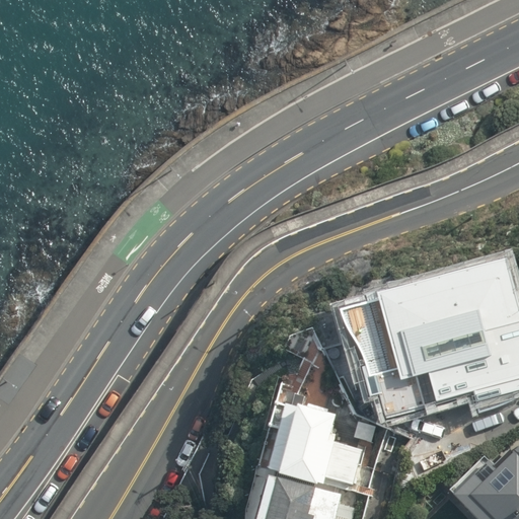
[(379,396),(387,422),(439,405),(438,401),(474,391),(477,402),(518,390),(518,304),(506,260),(378,296),(379,301),(341,311),(348,329),(362,352),(367,367),(361,369),(370,399),(379,396)]
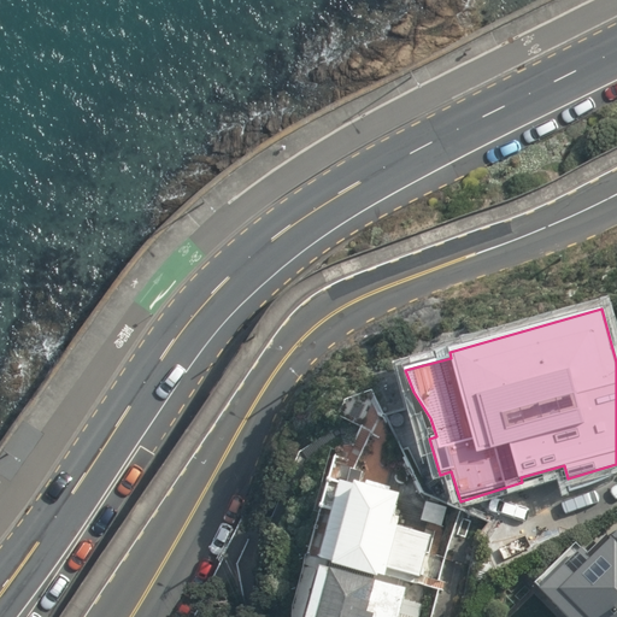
[(378,574),(386,576),(388,566),(421,576),(433,535),(391,524),(399,494),(363,483),(366,469),(352,465),(347,481),(340,480),(319,557),(334,560),(333,564),(378,576),(378,574)]
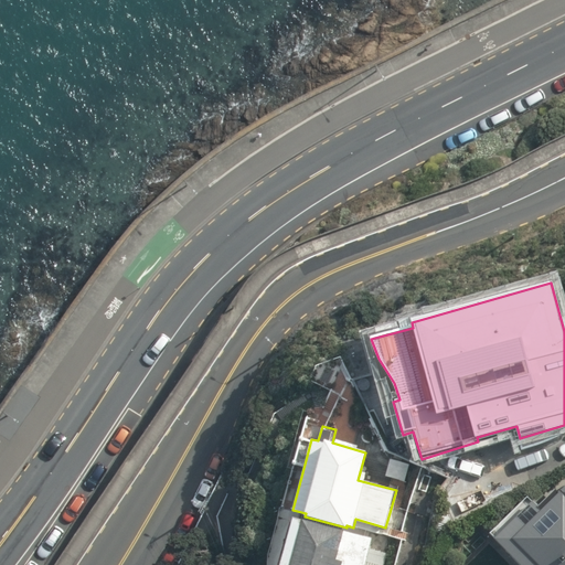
[(405,481),(409,464),(390,459),(385,476),(405,481)]
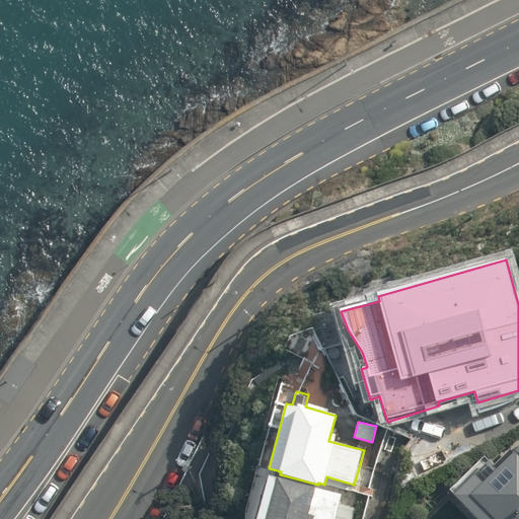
[(400,435),(385,431),(377,467),(392,471),(400,435)]
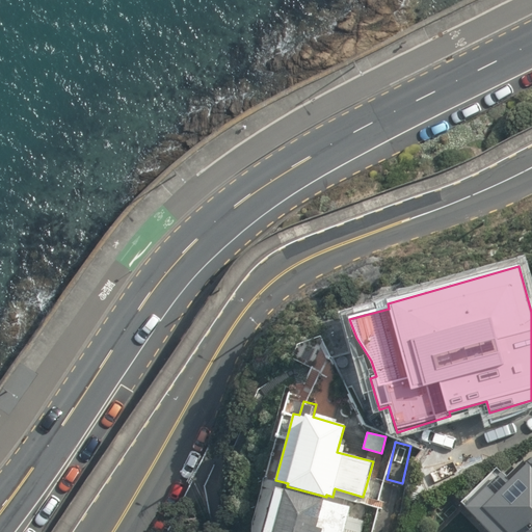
[(531,531),(531,457),(526,464),(522,461),(506,477),(497,468),(461,502),(466,507),(464,507),(488,531),(531,531)]
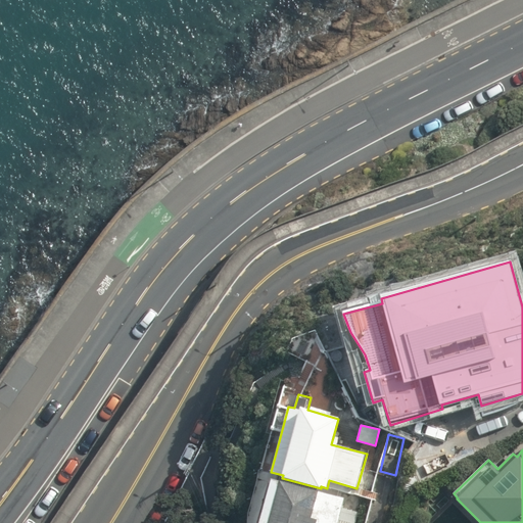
[(338,522),(345,498),(281,482),(270,522),(338,522)]
